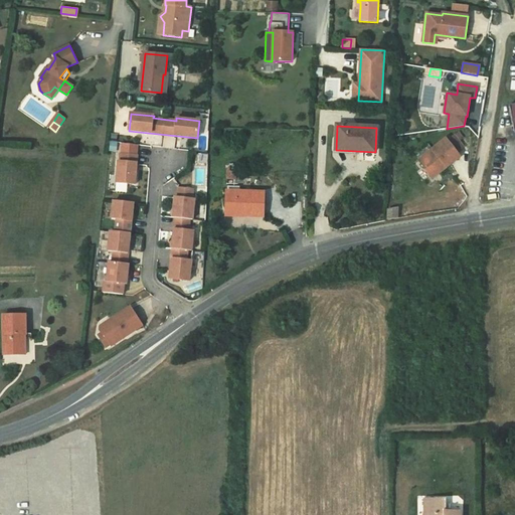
[(455,136),(448,141),(457,153),(464,148),(455,136)]
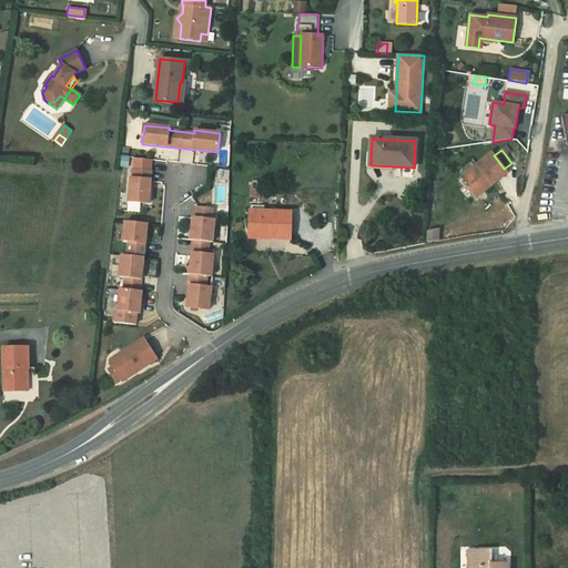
[(492,153),(477,165),(479,169),(465,180),(477,196),(507,173),(504,169),(494,155),(492,153)]
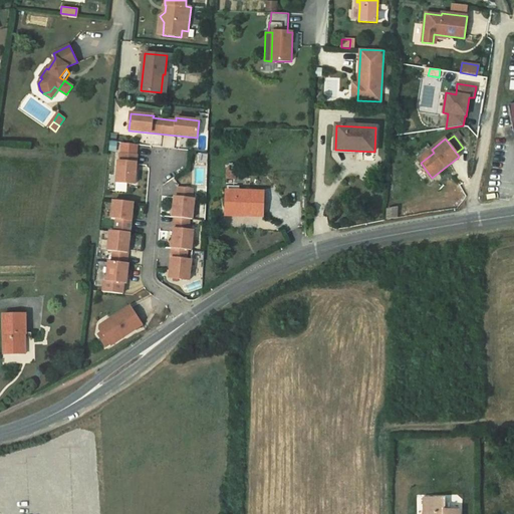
[(119,154),(138,156),(139,145),(120,143),(119,154)]
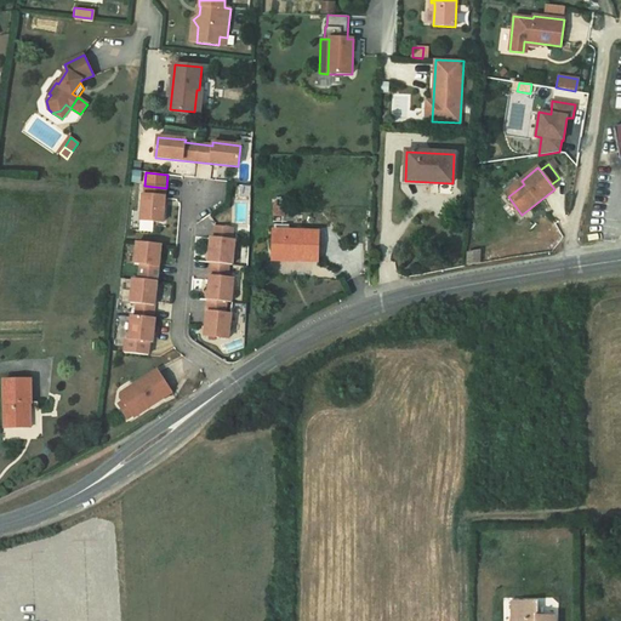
[(505,193),(508,197),(524,184),(522,181),(505,193)]
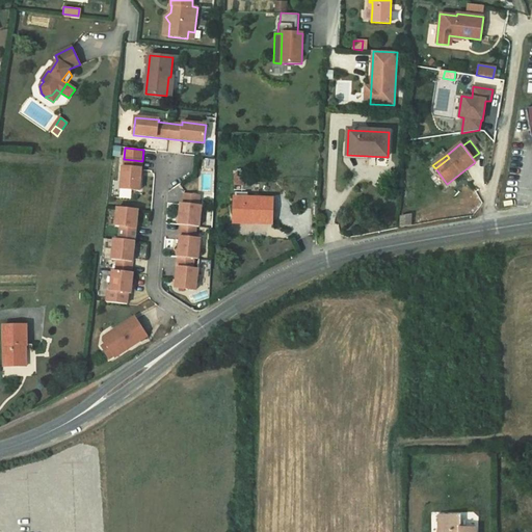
[(142,161),(124,159),(124,167),(123,167),(121,189),(140,190),(142,161)]
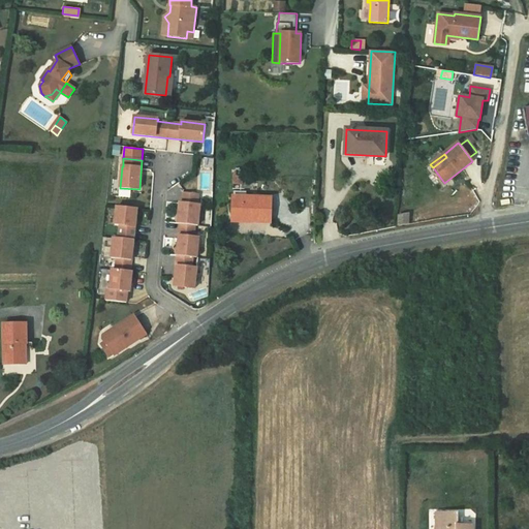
[(212,159),(205,158),(204,166),(212,167),(212,159)]
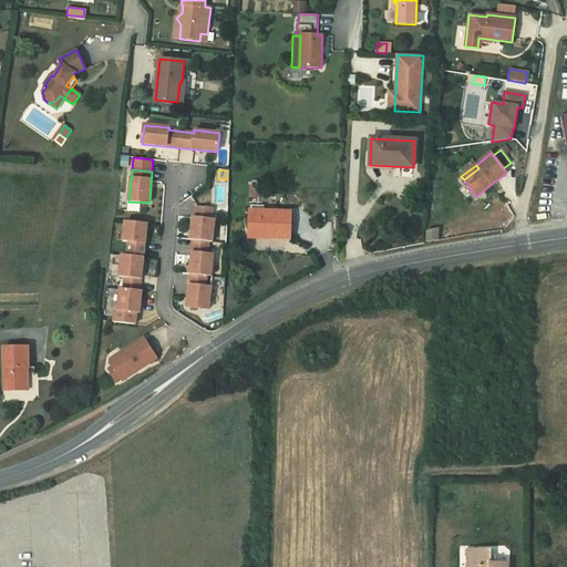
[(213,208),(196,207),(195,218),(212,219),(213,208)]
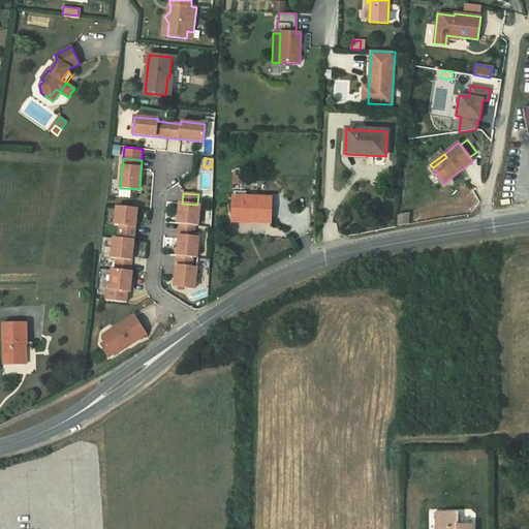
[(232,217),(251,218),(251,222),(271,223),(272,198),(246,197),(234,197),(232,217)]
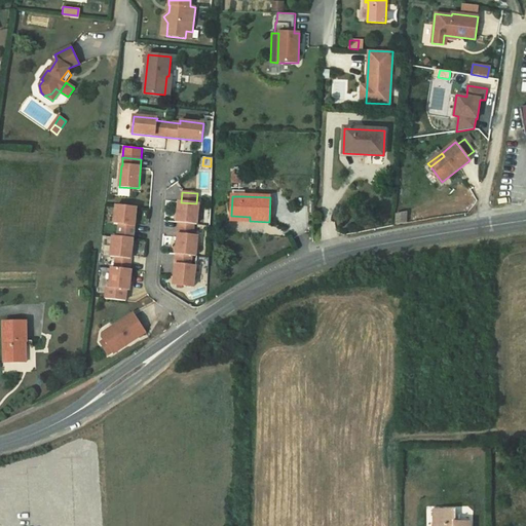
[(181,202),(179,201),(177,222),(179,223),(194,224),(203,225),(205,204),(196,203),(181,202)]
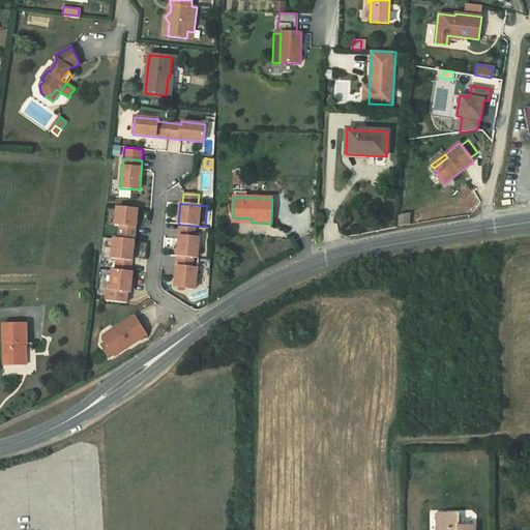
[(138,209),(117,207),(115,226),(120,226),(119,239),(135,240),(138,209)]
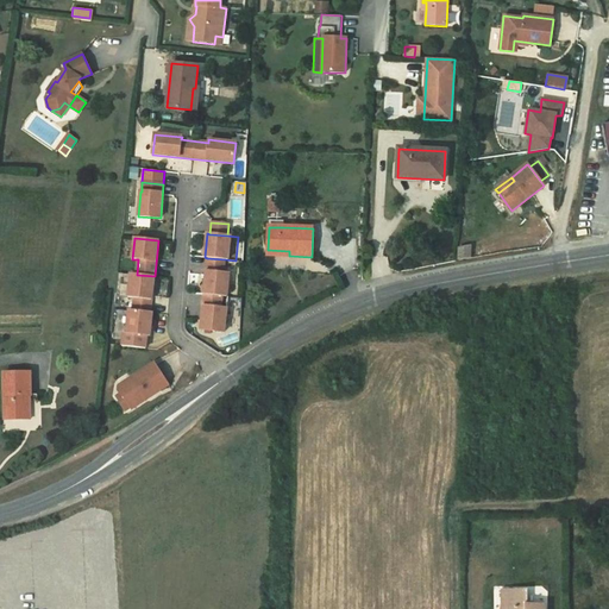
[(471,246),(459,249),(458,261),(471,258),(471,246)]
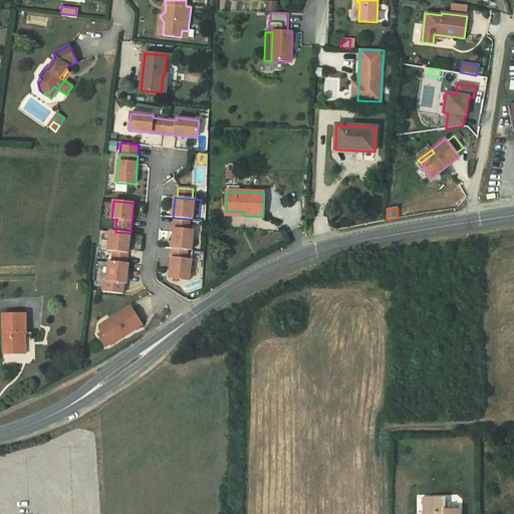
[(190,219),(175,218),(172,248),(173,248),(188,250),(192,250),(194,231),(189,230),(190,219)]
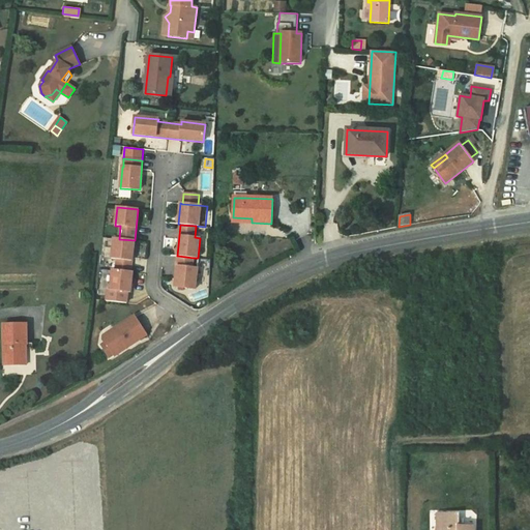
[(119,239),(114,238),(112,259),(117,259),(115,270),(130,272),(135,240),(119,239)]
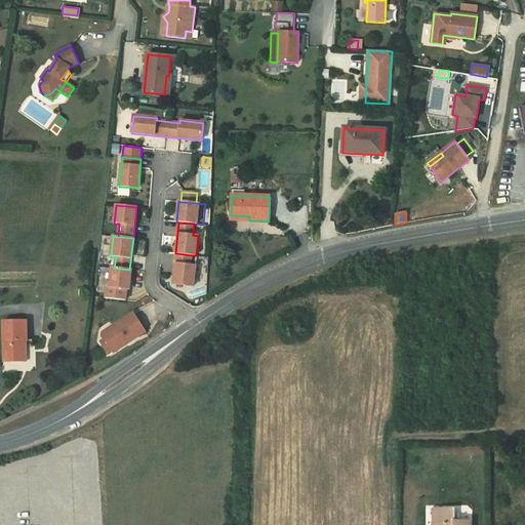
[(192,255),(176,253),(173,284),(193,286),(196,266),(190,266),(192,255)]
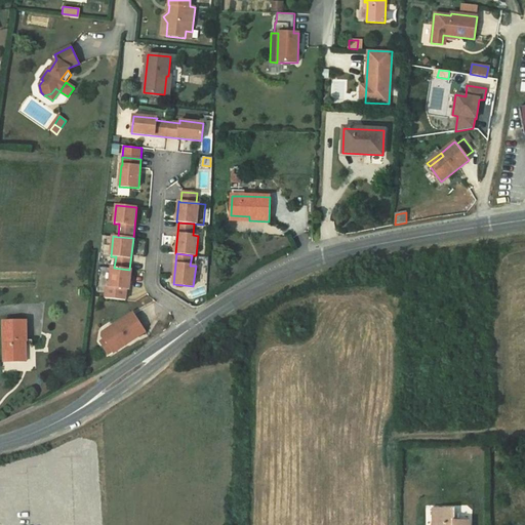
[(114,268),(111,268),(109,287),(107,287),(106,298),(126,300),(127,290),(129,290),(131,270),(129,270),(114,268)]
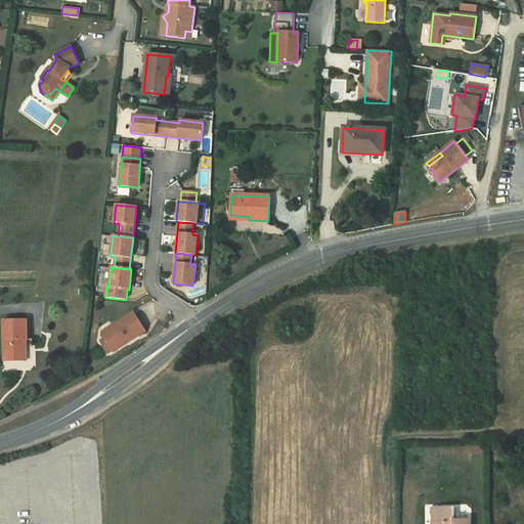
[(145,332),(132,312),(101,333),(101,334),(104,339),(113,351),(114,352),(127,344),(128,341),(131,339),(132,340),(145,332)]
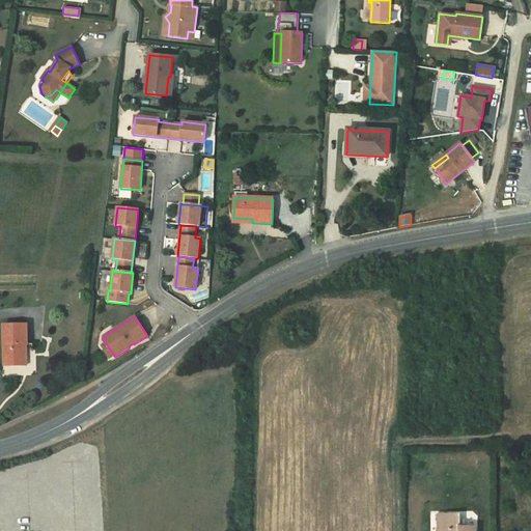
[(23,365),(23,344),(26,344),(26,325),(3,326),(4,365),(23,365)]
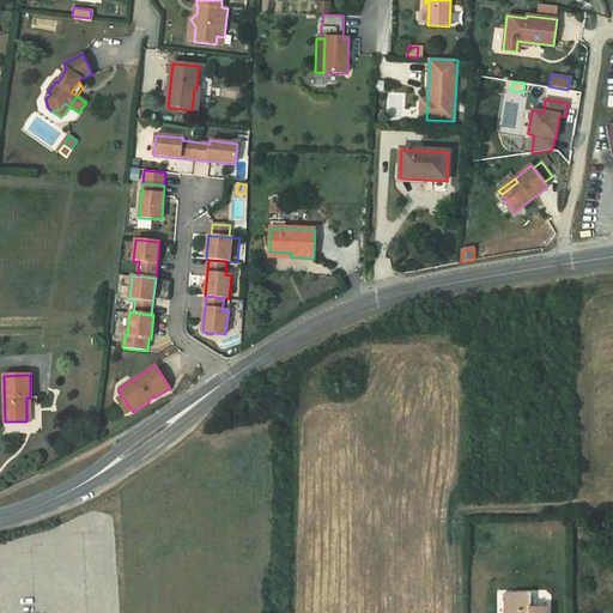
[(132,411),(122,396),(117,400),(126,414),(132,411)]
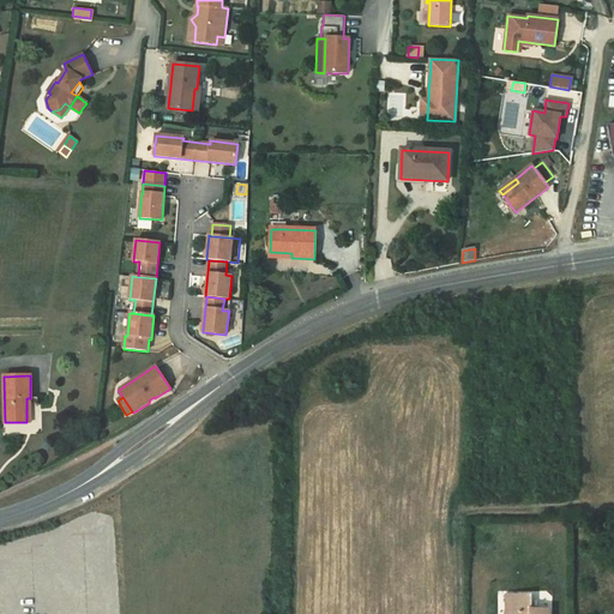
[(530,594),(512,594),(511,613),(548,613),(549,609),(530,609),(530,594)]
